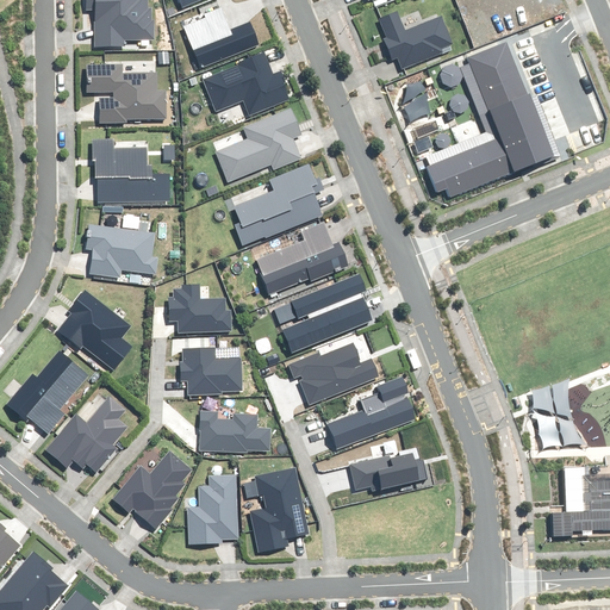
[(86,0),(87,10),(97,10),(97,47),(124,45),(124,39),(154,38),(154,8),(148,8),(147,0),(86,0)]
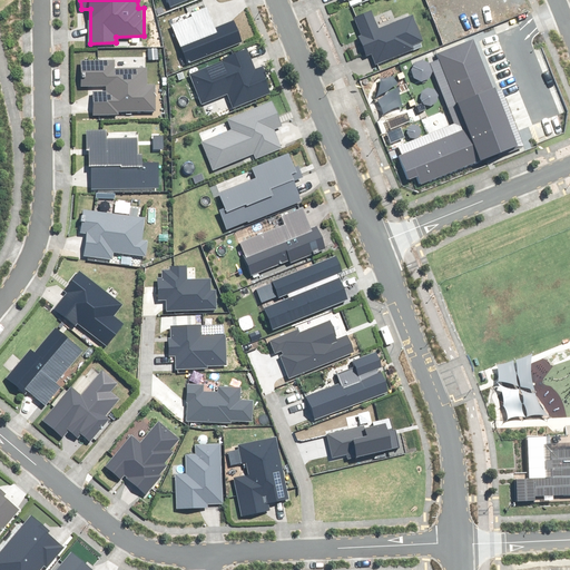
[(208,10),(173,25),(187,62),(241,40),(233,21),(215,28),(208,10)]
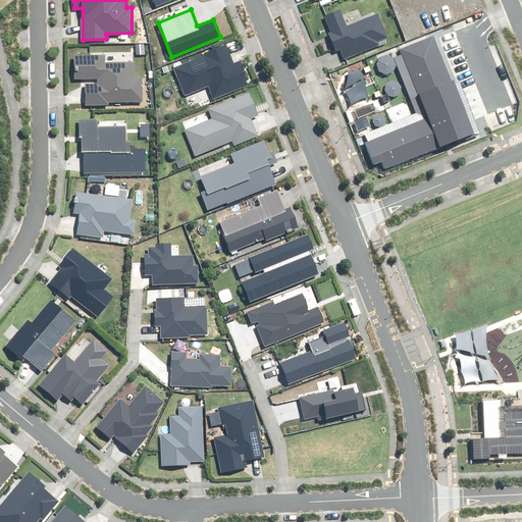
[(341,10),(324,16),(331,33),(329,34),(335,51),(341,49),(345,58),(378,45),(376,41),(386,37),(377,13),(347,25),(341,10)]
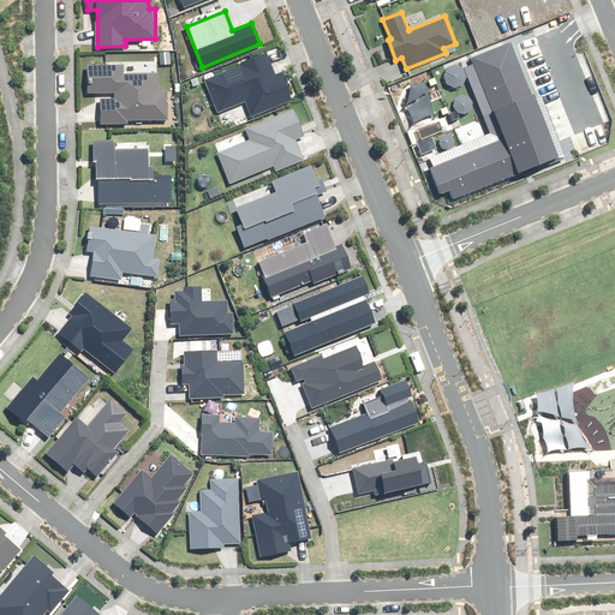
[(532,96),(511,42),(473,57),(506,139),(431,168),(442,193),(452,190),(454,198),(560,157),(535,95),(532,96)]
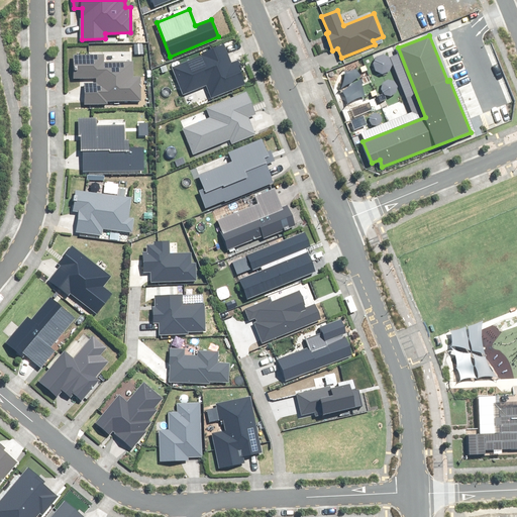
[(231,63),(224,46),(173,67),(184,94),(207,85),(212,97),(245,84),(236,61),(231,63)]
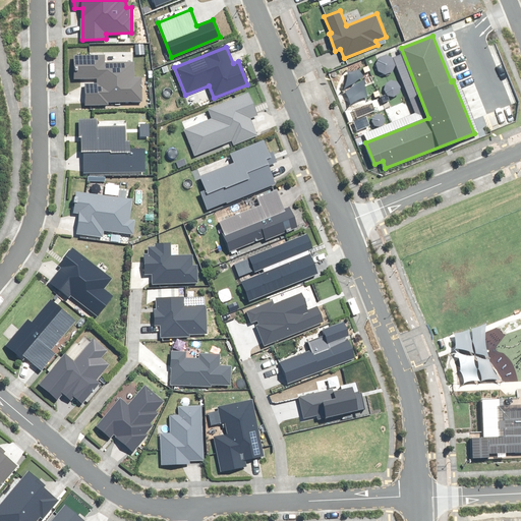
[(104,55),(74,55),(74,78),(98,78),(98,82),(87,82),(87,105),(109,104),(109,102),(142,101),(141,77),(134,77),(133,63),(105,63),(104,55)]
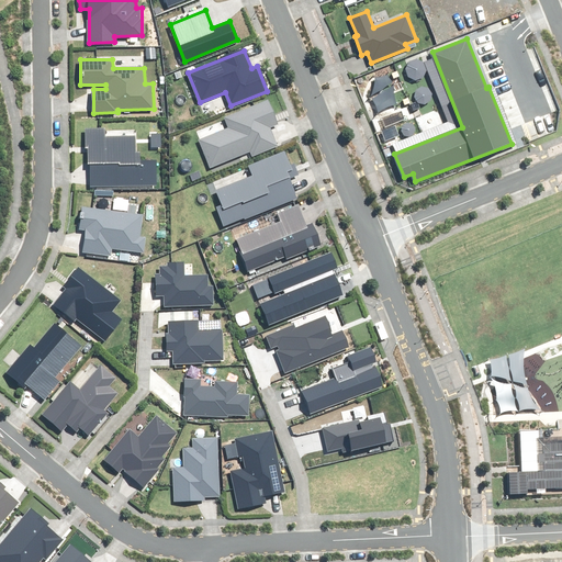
[(228,130),(200,141),(211,168),(250,153),(253,155),(279,145),(271,126),(278,124),(268,100),(223,117),(228,130)]
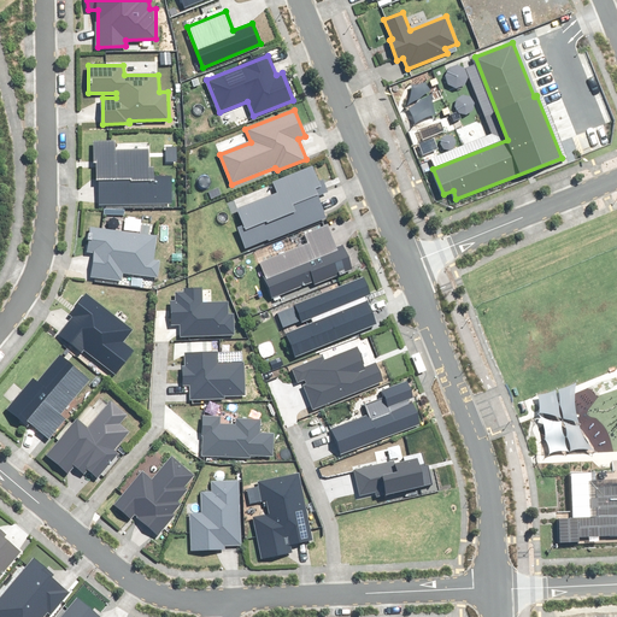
[(98,162),(99,205),(172,204),(171,176),(148,177),(148,151),(115,152),(115,142),(93,142),(93,162),(98,162)]
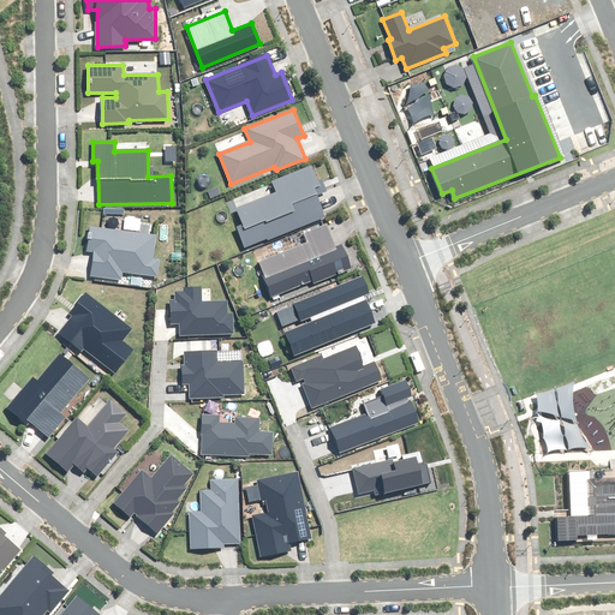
[(278,192),(237,209),(244,224),(237,226),(246,248),(324,215),(315,195),(323,192),(312,166),(273,181),(278,192)]
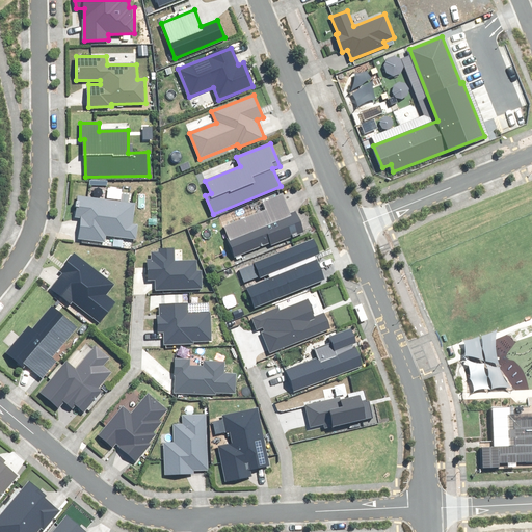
[(267,211),(223,228),(235,257),(271,242),(272,244),(303,233),(295,211),(290,213),(283,194),(264,202),(267,211)]
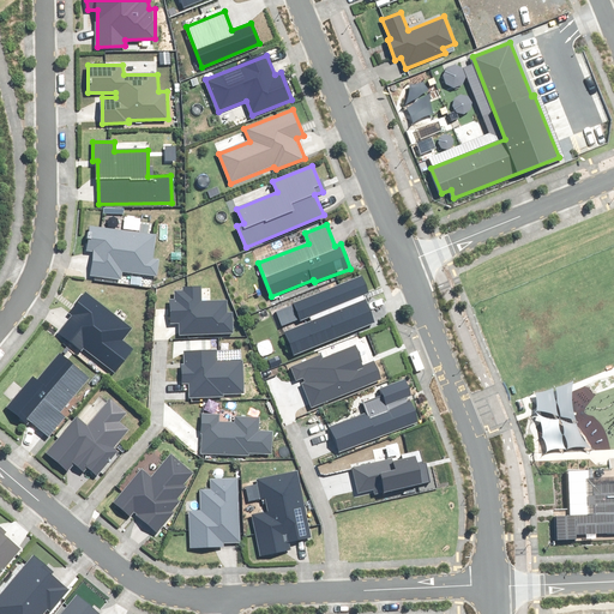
[(156,235),(90,227),(86,250),(94,251),(91,275),(120,278),(121,270),(156,275),(158,259),(152,259),(156,235)]
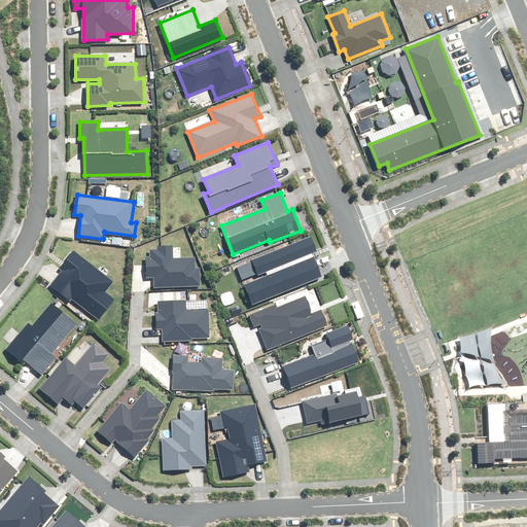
[(237,266),(251,305),(321,278),(311,253),(315,251),(310,238),(237,266)]
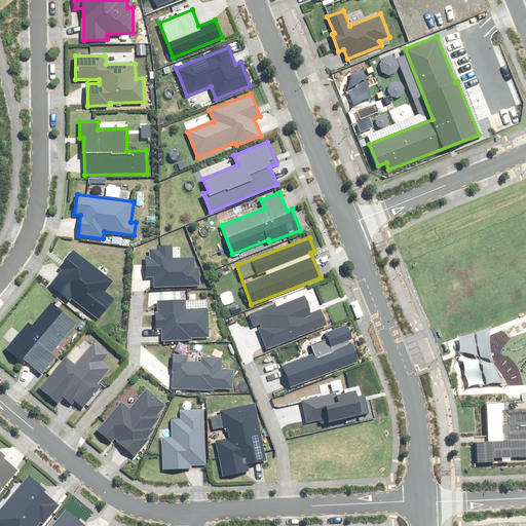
[(153,276),(154,287),(199,285),(198,268),(194,268),(194,258),(173,259),(172,247),(157,247),(157,251),(149,251),(150,257),(147,257),(148,276),(153,276)]
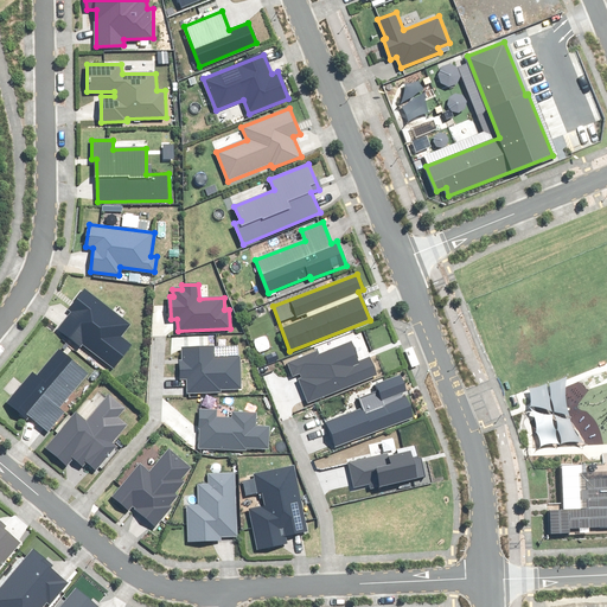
[(131,325),(84,289),(69,308),(72,312),(58,330),(81,346),(82,343),(114,368),(131,345),(121,337),(131,325)]
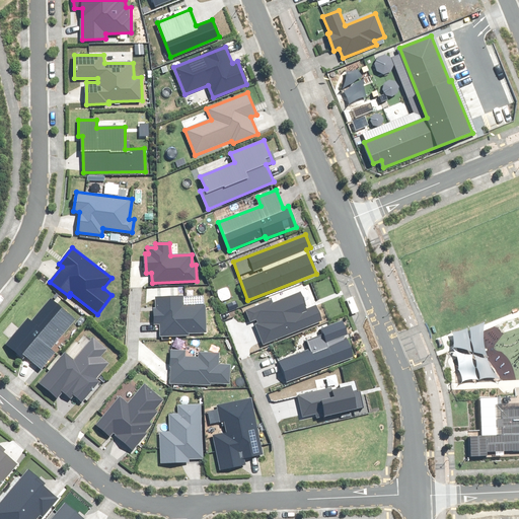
[(273,300),(247,310),(251,321),(254,319),(264,343),(321,320),(316,306),(307,309),(301,293),(274,304),(273,300)]
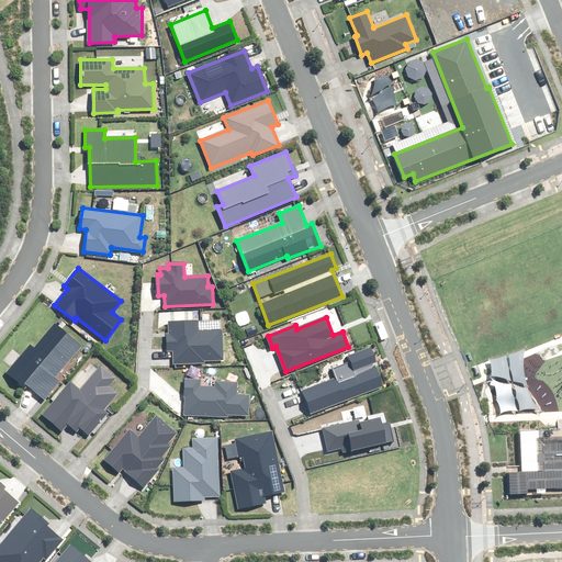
[(199,321),(168,322),(169,335),(167,335),(167,351),(173,350),(175,364),(204,363),(204,360),(223,360),(221,330),(199,332),(199,321)]
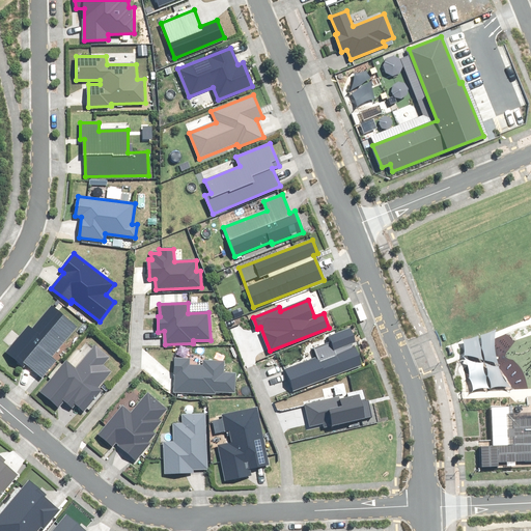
[(29,326),(6,353),(24,367),(26,363),(42,376),(55,360),(51,357),(77,327),(52,306),(32,329),(29,326)]
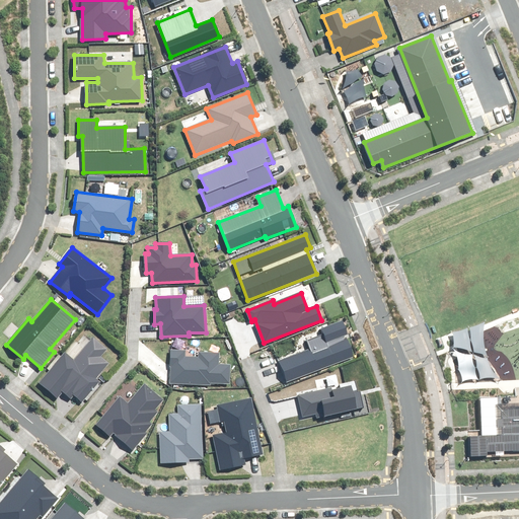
[(280,361),(288,380),(354,355),(346,336),(348,335),(342,320),(322,328),(324,335),(308,341),(311,349),(280,361)]
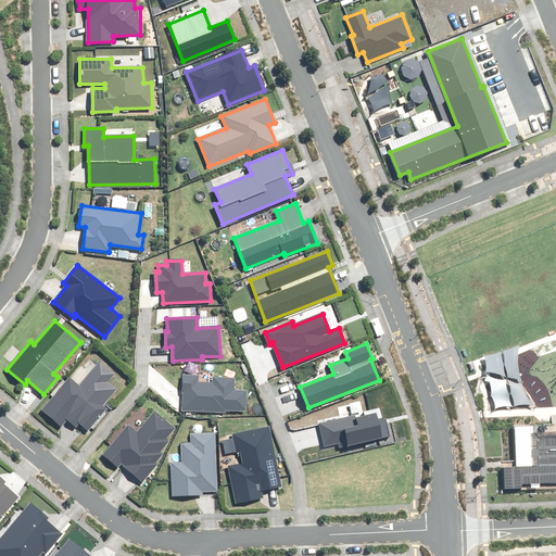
[(70,378),(41,411),(60,426),(66,418),(77,427),(80,424),(88,430),(105,408),(102,405),(116,389),(108,381),(113,374),(99,362),(79,386),(70,378)]
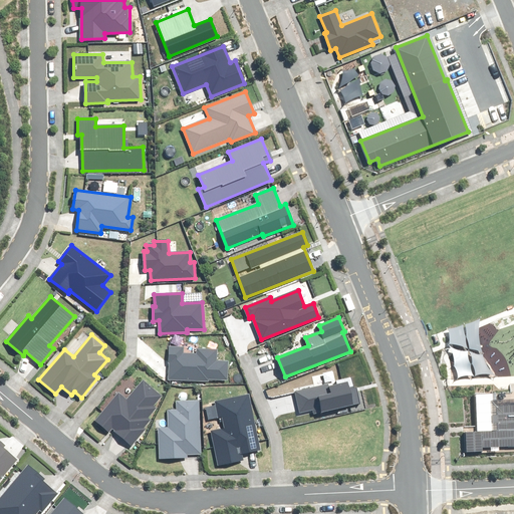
[(170,347),(169,379),(209,380),(209,377),(227,378),(228,361),(216,361),(216,349),(198,348),(197,354),(183,353),(183,348),(170,347)]
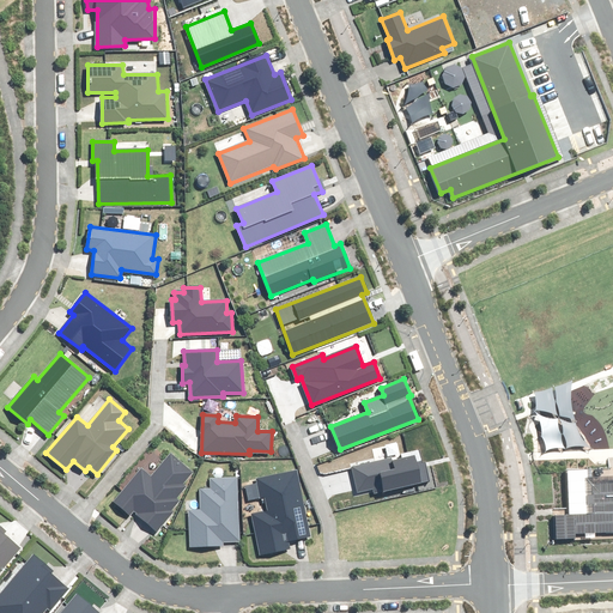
[(419,450),(352,467),(358,493),(374,489),(375,493),(429,480),(424,463),(423,465),(419,450)]
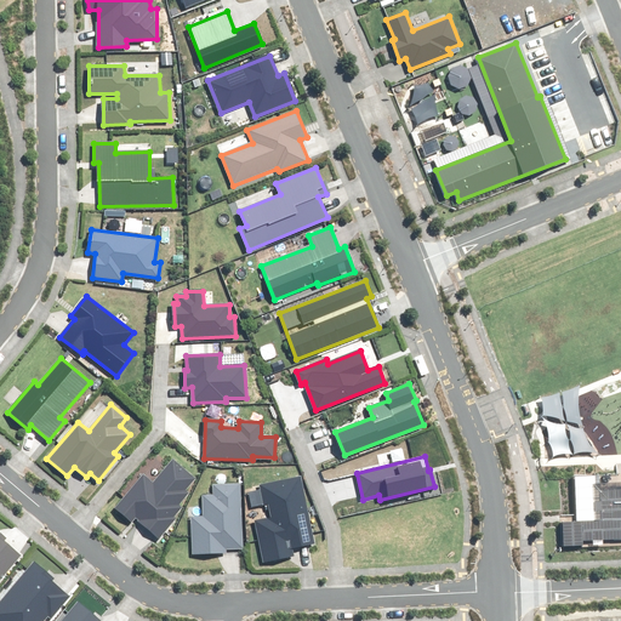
[(143,474),(115,507),(131,520),(135,517),(158,536),(182,507),(178,505),(188,493),(184,490),(194,478),(174,461),(153,483),(143,474)]
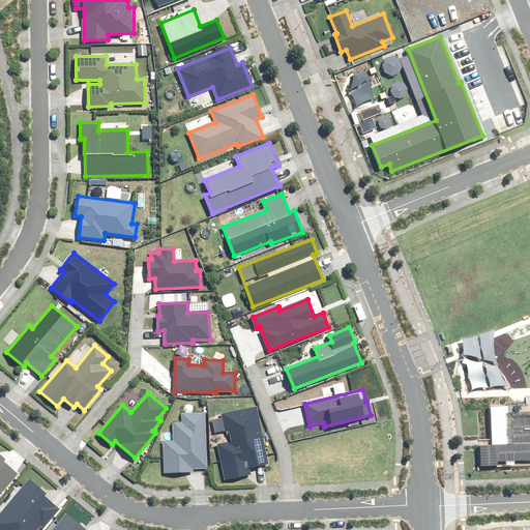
[(215,445),(224,480),(252,475),(251,468),(268,464),(257,406),(225,412),(231,443),(215,445)]
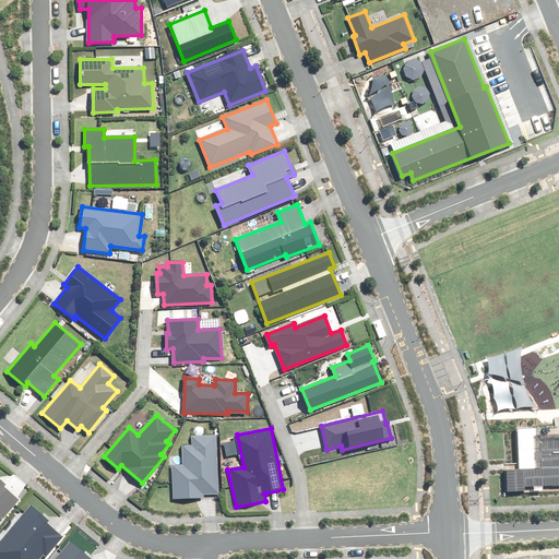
[(536,430),(518,431),(519,471),(507,471),(508,491),(524,490),(524,486),(558,485),(558,440),(536,441),(536,430)]
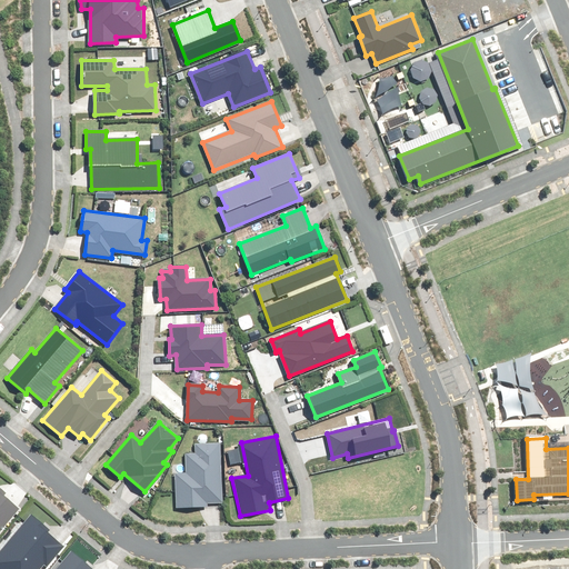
[(207,502),(221,502),(220,442),(195,443),(196,453),(186,453),(187,475),(176,475),(177,507),(207,506),(207,502)]
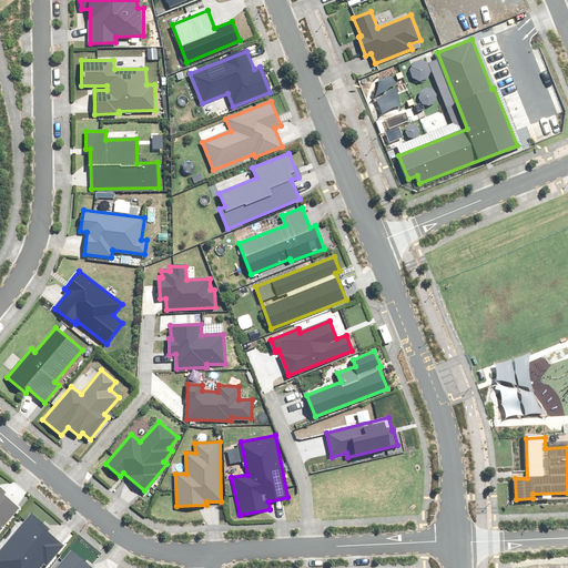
[(0,529),(18,508),(2,495),(4,492),(0,487),(0,529)]
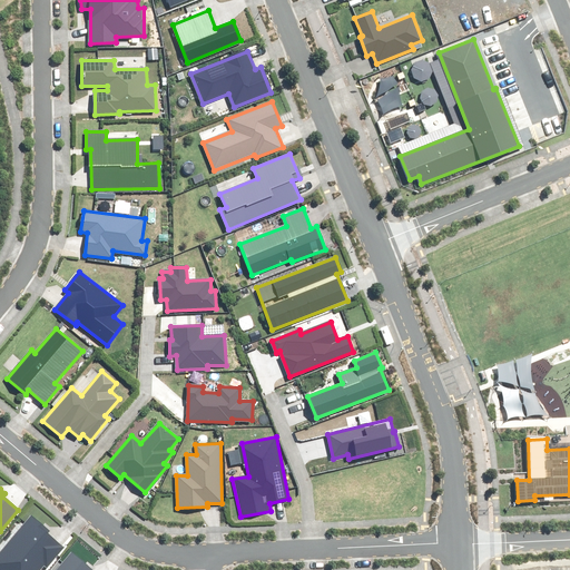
[(31,517),(0,552),(0,569),(40,569),(45,564),(47,567),(64,548),(47,533),(49,531),(31,517)]
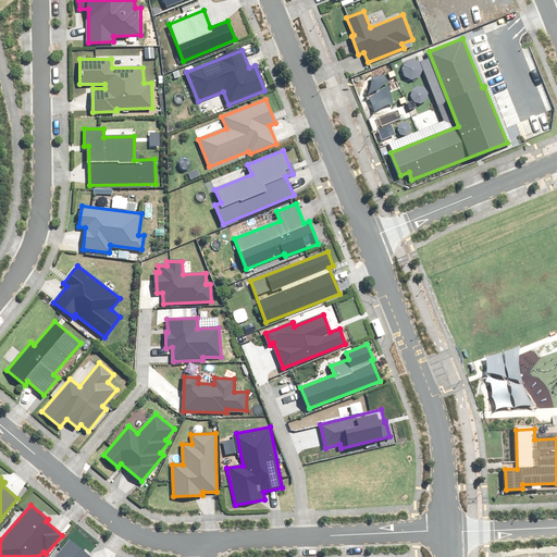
[(90,556),(71,541),(57,556),(90,556)]
